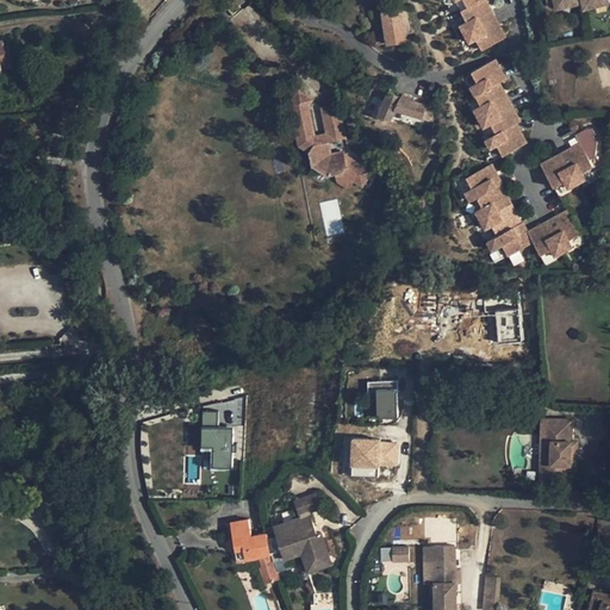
[(461,25),(465,35),(496,18),(485,0),(481,0),(468,7),(461,11),(467,23),(461,25)]
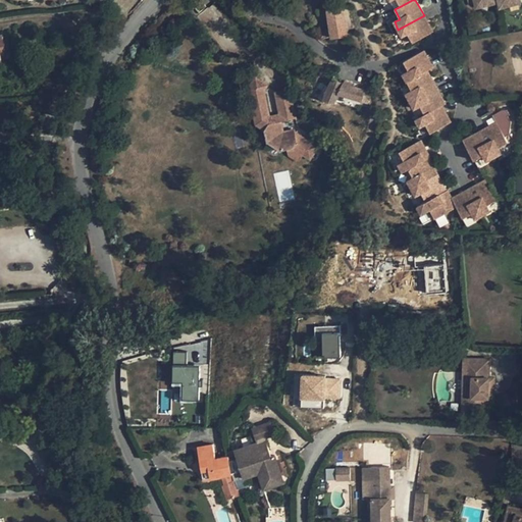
[(343,5),(327,7),(332,38),(348,36),(345,16),(343,5)]
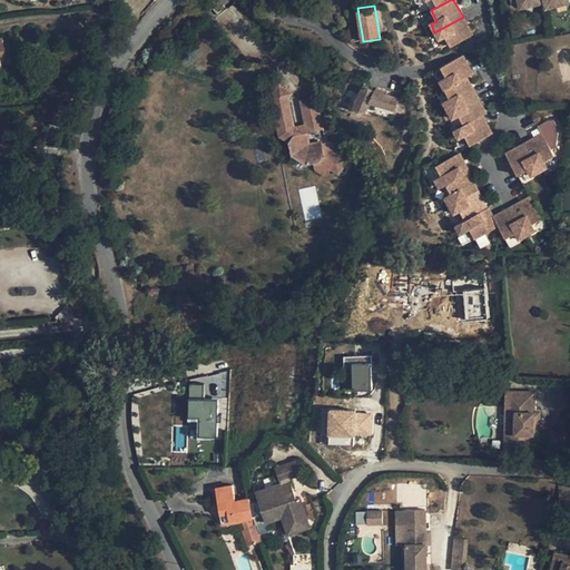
[(434,32),(439,40),(445,37),(451,47),(472,36),(463,17),(434,32)]
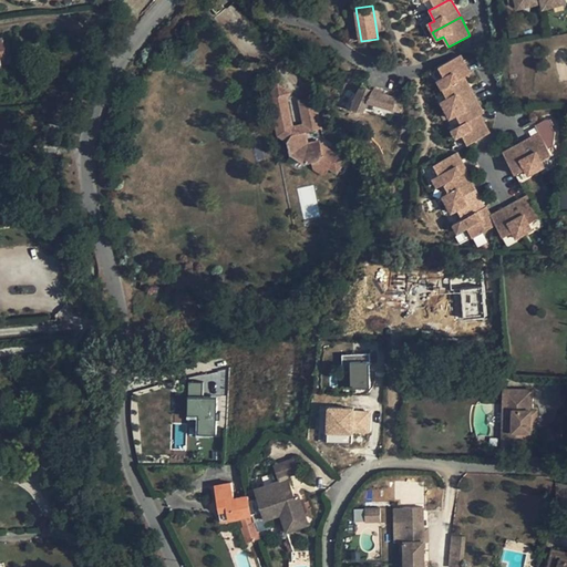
[(472,74),(463,58),(441,69),(446,78),(440,81),(444,89),(466,78),(472,74)]
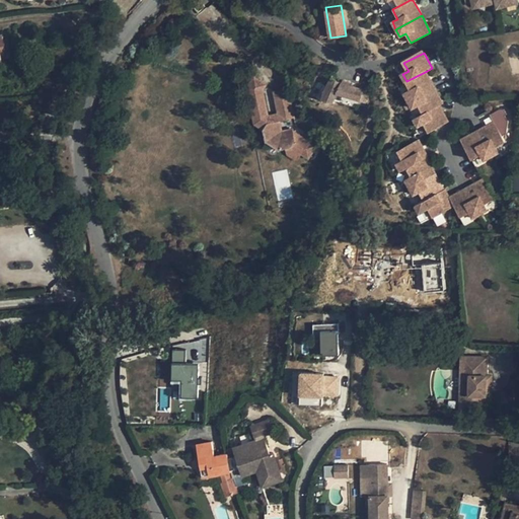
[(410,100),(435,87),(427,71),(406,81),(411,90),(405,93),(410,100)]
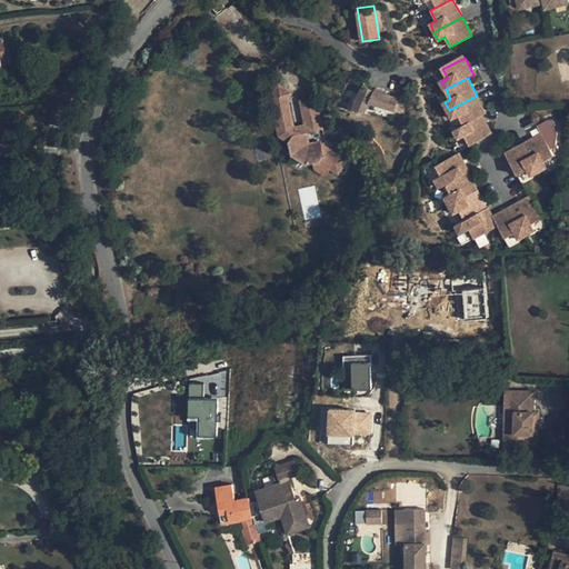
[(348,160),(322,142),(321,140),(309,143),(307,132),(323,129),(317,97),(300,100),(307,127),(300,129),(295,125),(289,98),(292,92),(279,83),(271,95),(280,135),(289,140),(292,155),(306,163),(313,162),(320,160),(331,168),(339,173),(348,160)]
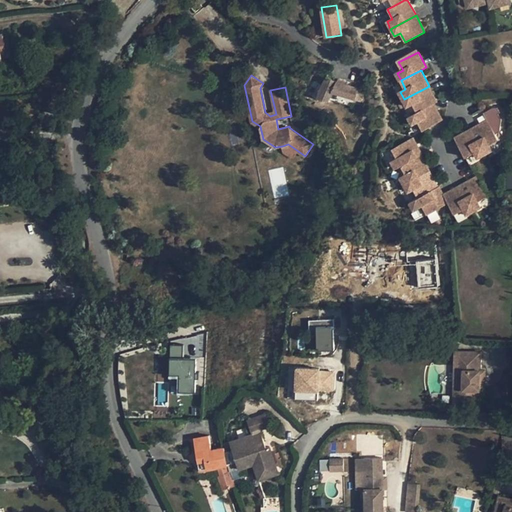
[(364,90),(326,77),(319,90),(317,89),(317,91),(318,91),(315,97),(317,98),(317,99),(318,100),(318,98),(321,99),(320,101),(324,102),(324,100),(328,101),(332,92),(360,101),(364,90)]
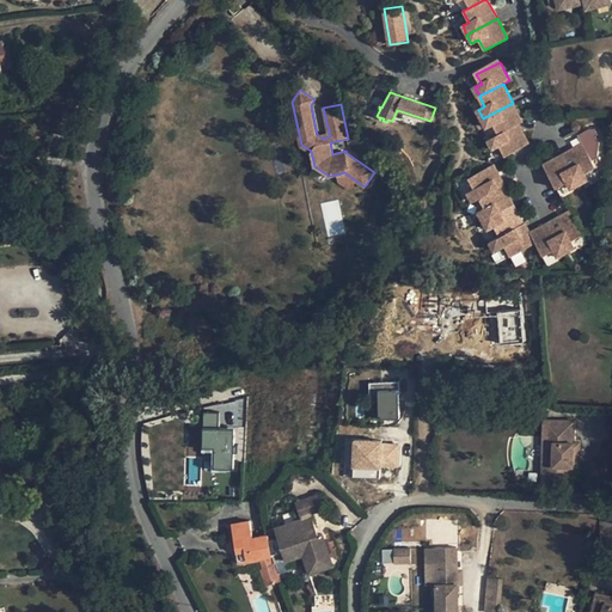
[(513,103),(483,118),(488,128),(494,124),(500,134),(519,123),(524,121),(513,103)]
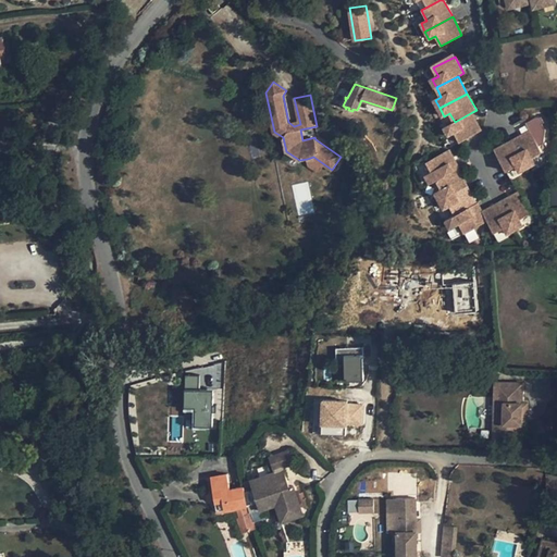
[(448,125),(445,127),(449,136),(456,133),(460,141),(482,130),(472,112),(455,122),(448,125)]
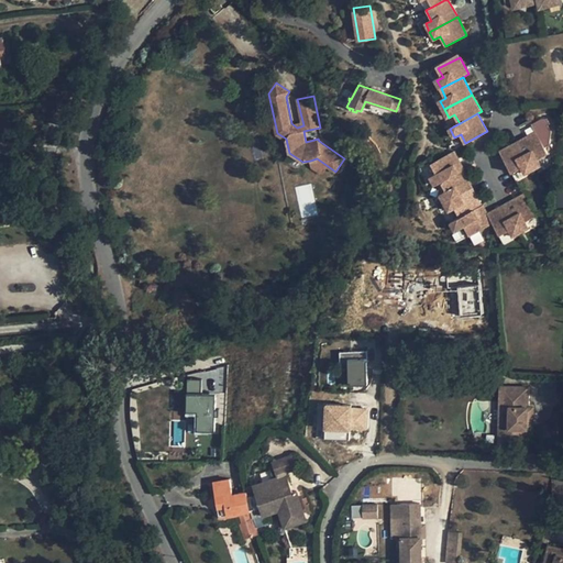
[(518,141),(533,168),(541,164),(538,158),(548,153),(536,131),(518,141)]
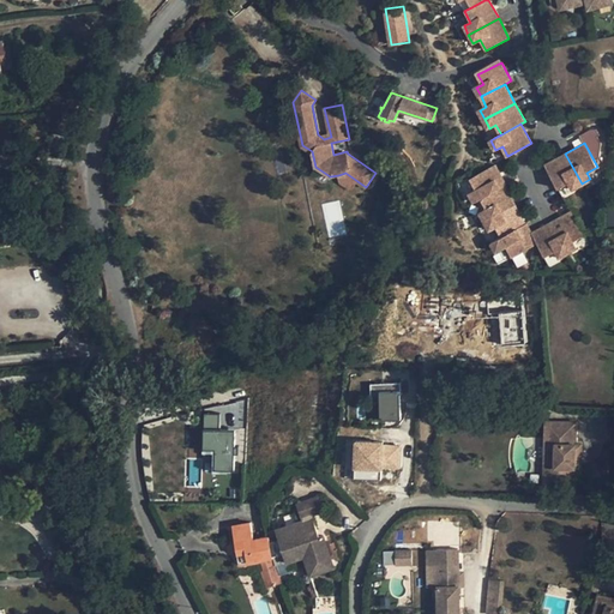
[(582,184),(565,154),(545,164),(558,188),(570,182),(573,188),(582,184)]
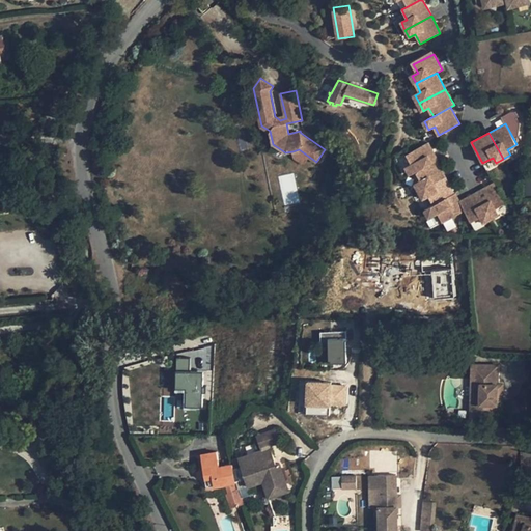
[(414,152),(409,155),(414,165),(408,167),(412,174),(417,171),(438,161),(439,160),(430,143),(414,152)]
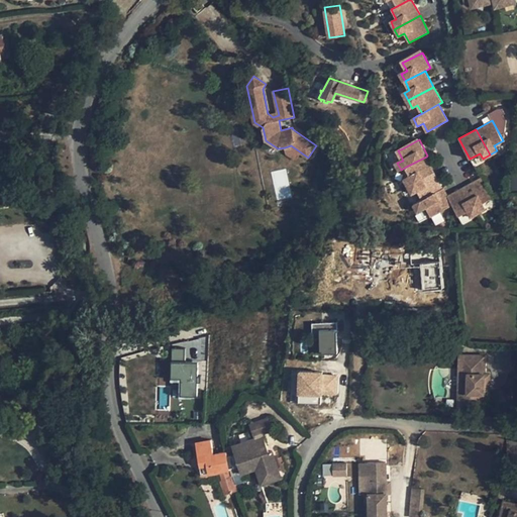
[(291,145),(285,147),(286,152),(297,160),(301,152),(291,145)]
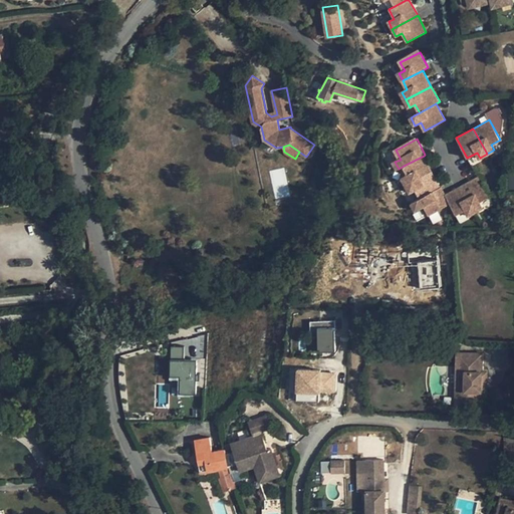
[(433,172),(424,156),(404,166),(409,176),(404,179),(408,186),(433,172)]
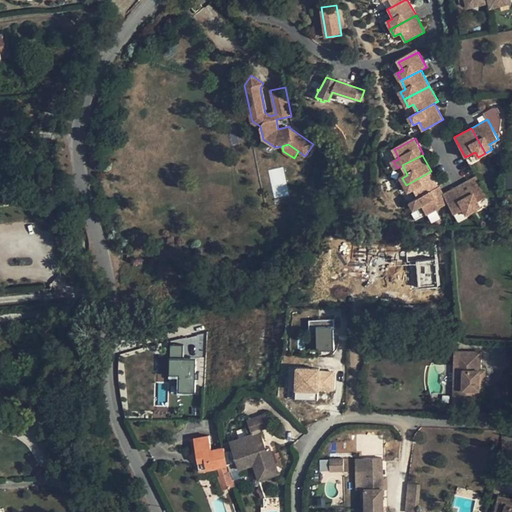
[(420,198),(440,187),(431,171),(406,185),(410,192),(415,190),(420,198)]
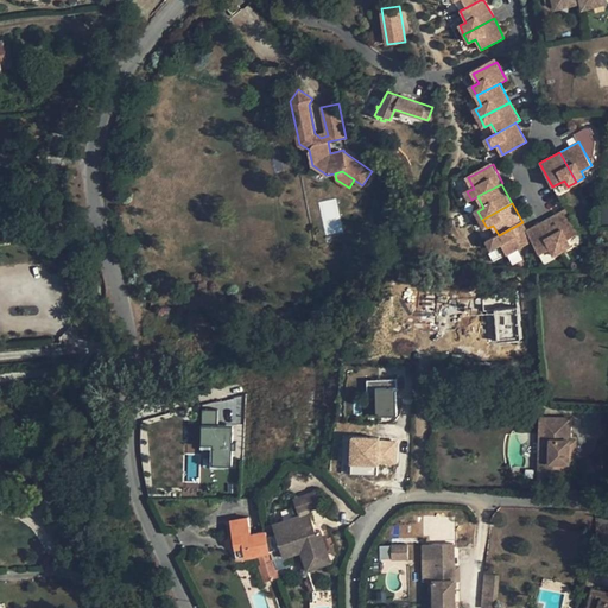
[(549,225),(565,254),(574,249),(570,242),(581,238),(568,214),(549,225)]
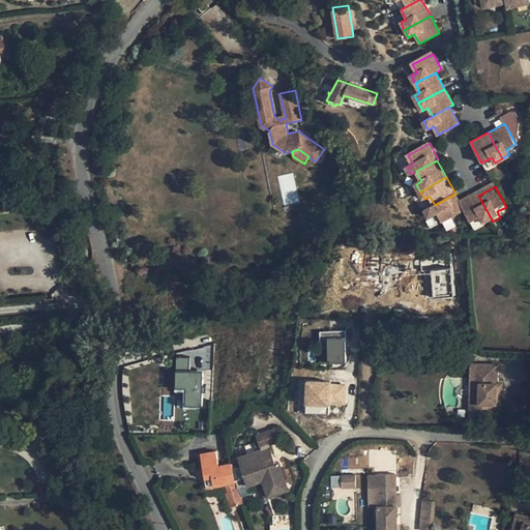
[(435,205),(429,208),(433,216),(439,212),(444,223),(466,210),(462,204),(457,194),(455,194),(435,205)]
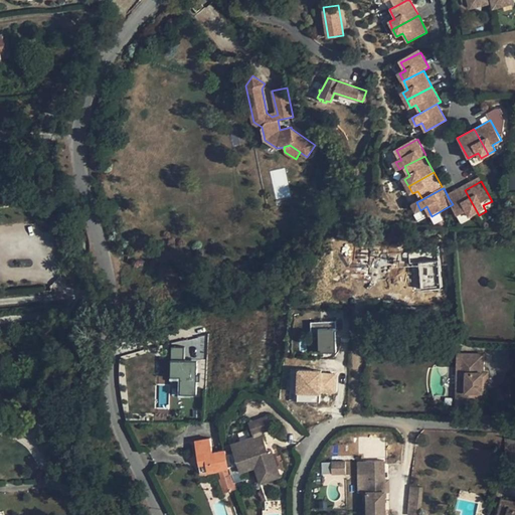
[(479,215),(465,190),(449,198),(453,204),(460,218),(469,213),(472,219),(479,215)]
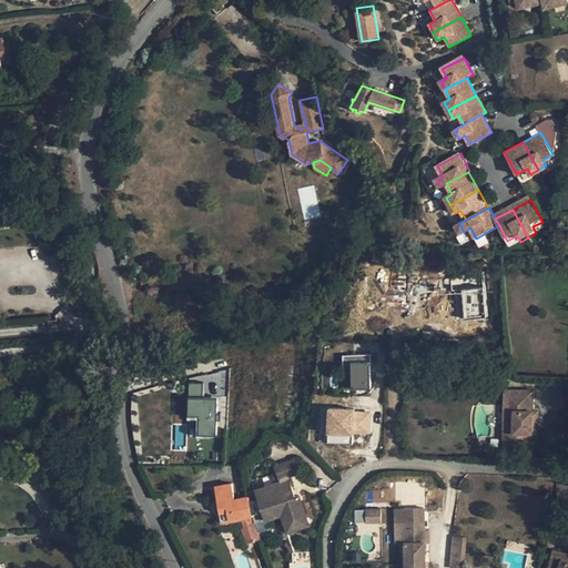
[(456,235),(459,244),(472,239),(467,231),(456,235)]
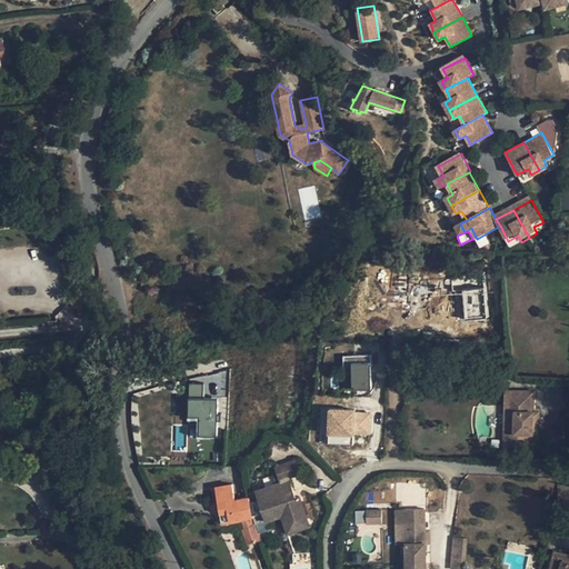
[(462,289),(463,318),(486,318),(486,289),(462,289)]
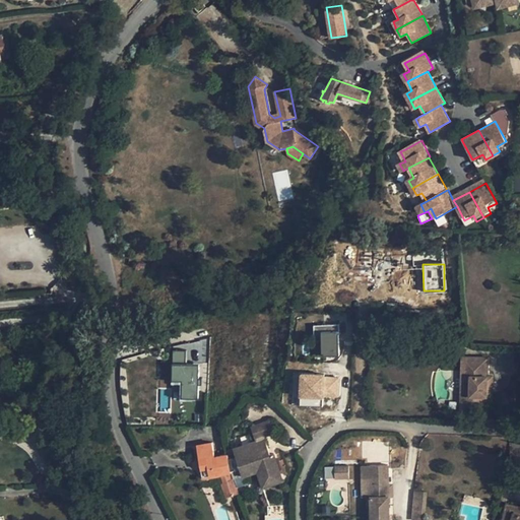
[(341,331),(324,332),(325,353),(341,353),(341,331)]
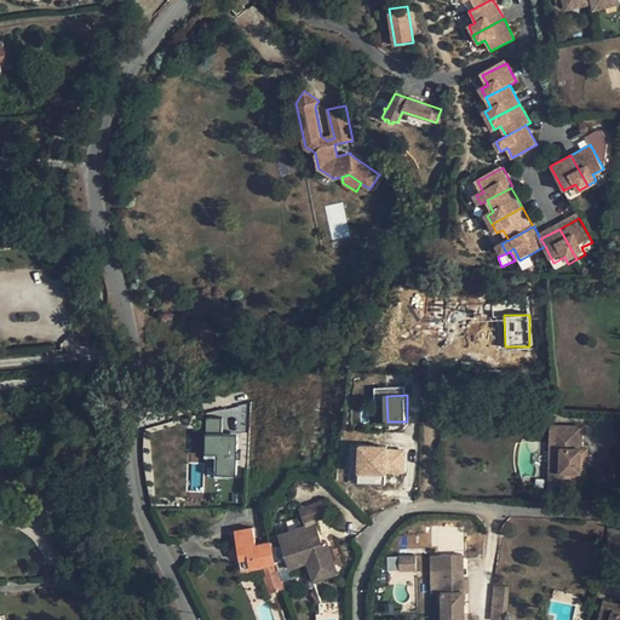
[(219,434),(219,418),(205,418),(205,453),(217,453),(217,474),(236,474),(236,457),(239,457),(239,449),(236,449),(236,434),(219,434)]
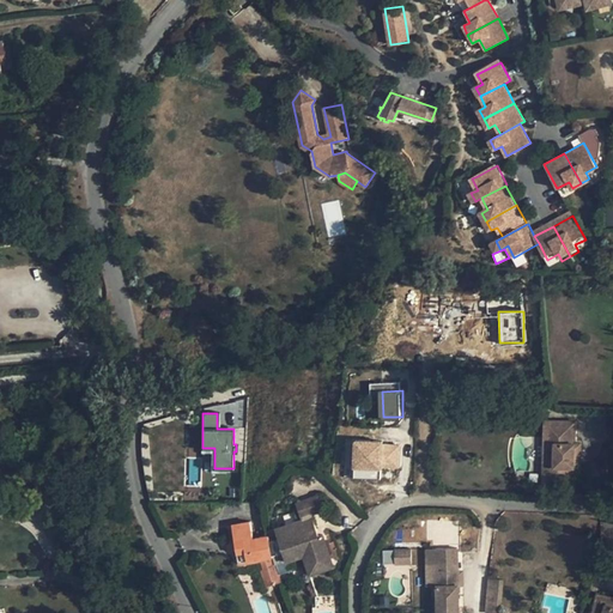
[(577,422),(546,422),(545,485),(576,486),(576,467),(582,467),(582,443),(576,443),(577,422)]
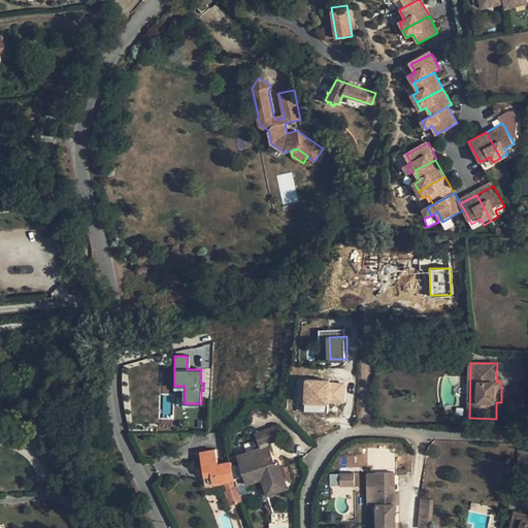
[(36,377),(35,377),(33,391),(41,393),(43,380),(42,378),(36,377)]
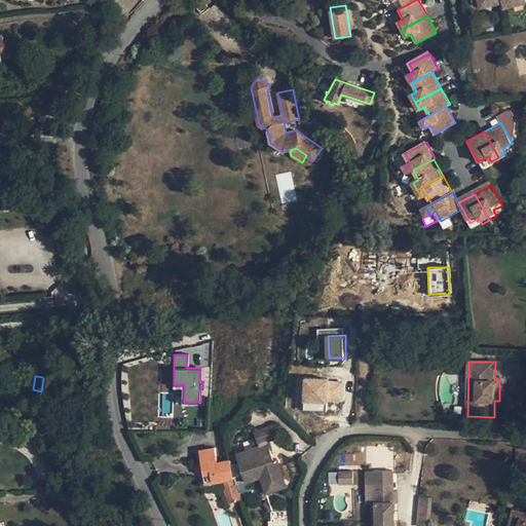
[(305,376),(304,399),(327,400),(328,399),(342,400),(343,380),(328,380),(329,377),(305,376)]
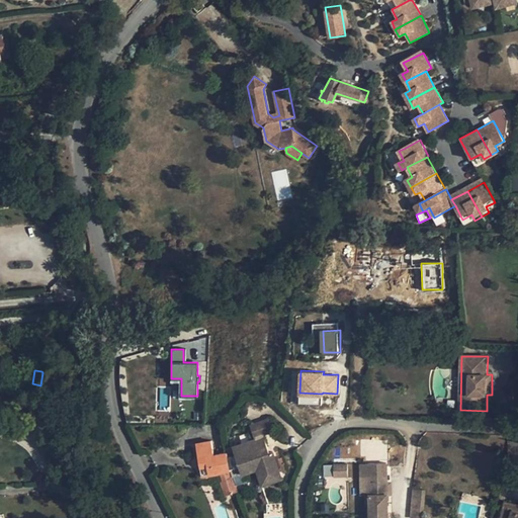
[(322,394),(299,393),(298,402),(322,403),(322,394)]
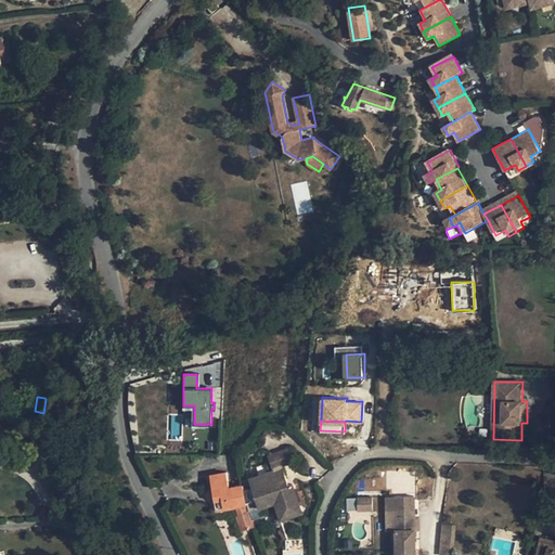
[(286,449),(270,454),(274,468),(291,463),(286,449)]
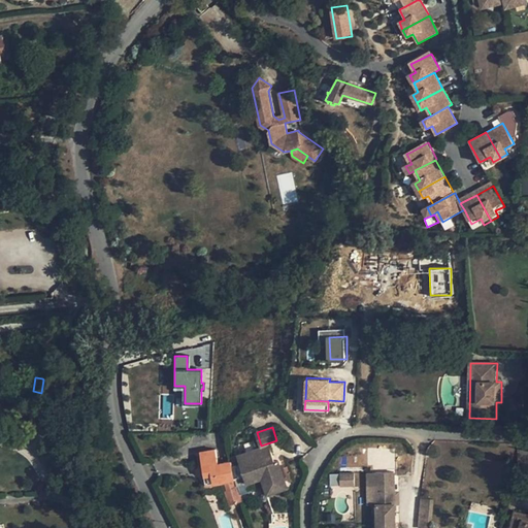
[(269,444),(237,455),(240,464),(244,475),(246,484),(262,479),(269,476),(271,483),(285,479),(278,460),(274,462),(270,463),(268,458),(272,456),(269,444)]
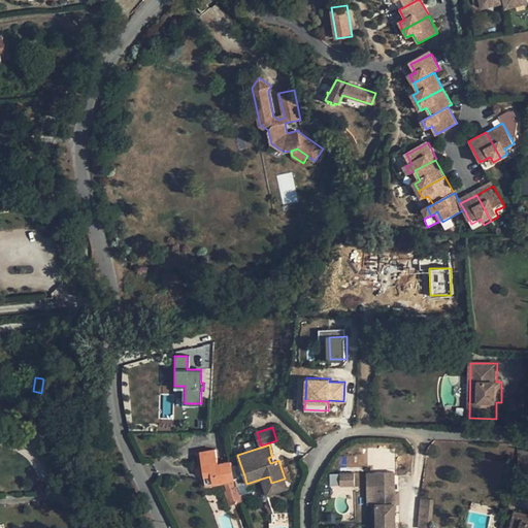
[(216,449),(200,452),(205,484),(225,481),(225,483),(227,490),(225,491),(230,505),(242,501),(237,487),(235,481),(234,481),(234,477),(232,466),(231,461),(218,464),(216,449)]
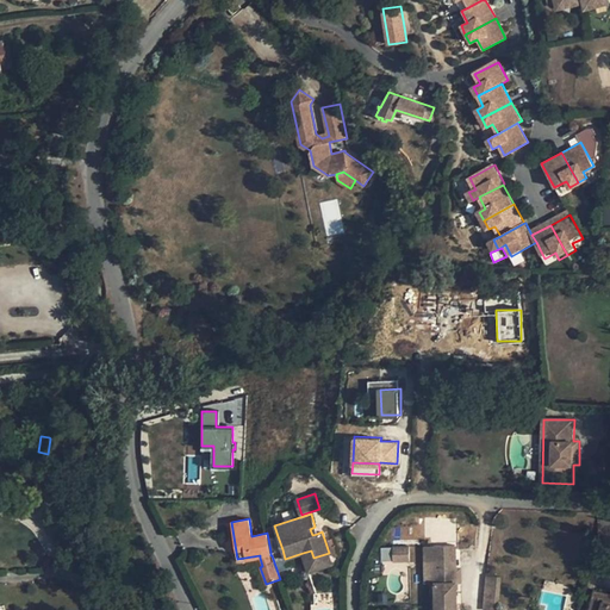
[(278,536),(274,526),(267,528),(267,533),(268,539),(278,536)]
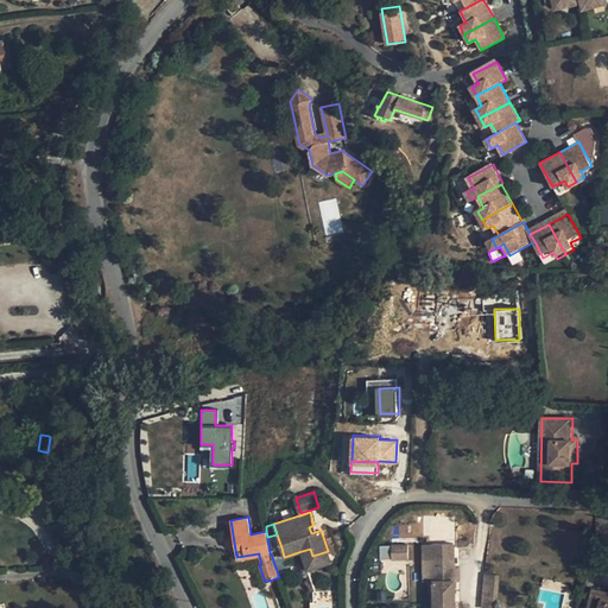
[(282,548),(277,534),(267,537),(270,550),(282,548)]
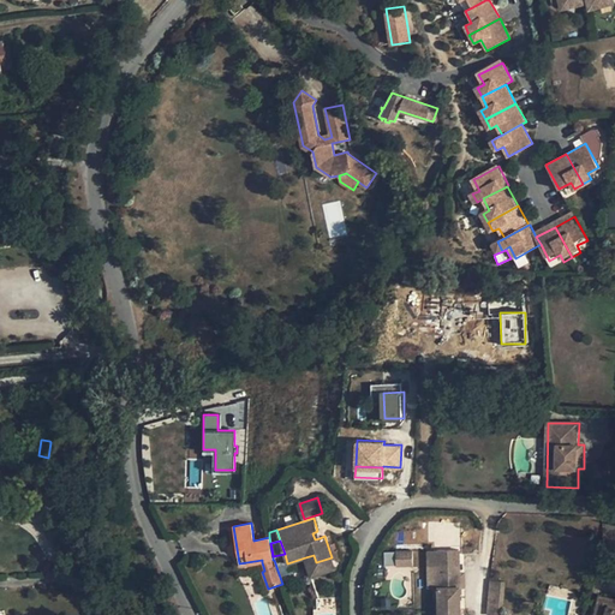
[(412,565),(412,550),(395,551),(396,565),(412,565)]
